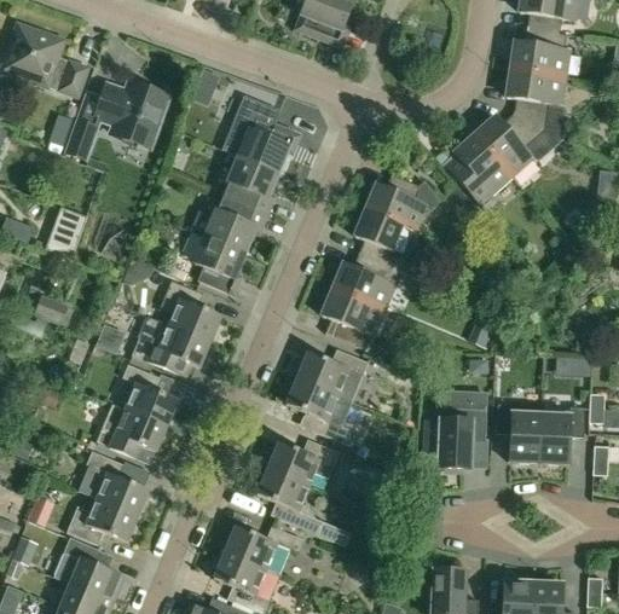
[(242,12),(246,3),(239,0),(237,0),(233,9),(242,12)]
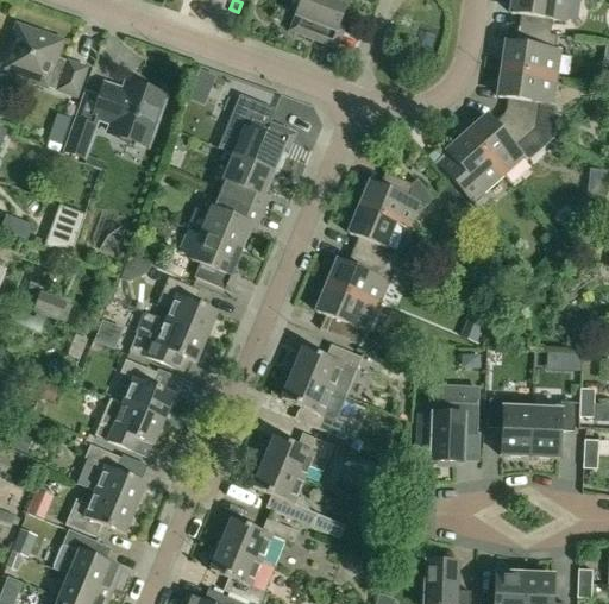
[(301,0),(290,27),(336,45),(341,30),(336,27),(345,4),(337,0),(301,0)]
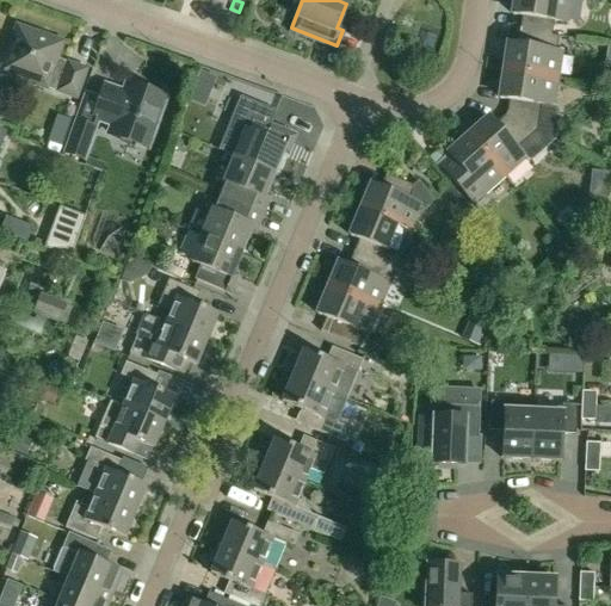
[(522,12),(519,26),(551,31),(554,17),(567,19),(569,0),(513,0),(512,11),(522,12)]
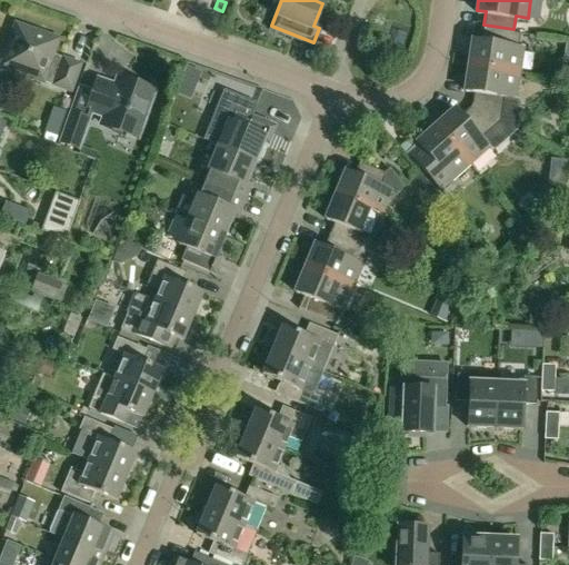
[(52,51),(58,37),(16,21),(1,63),(71,88),(81,61),(52,51)]
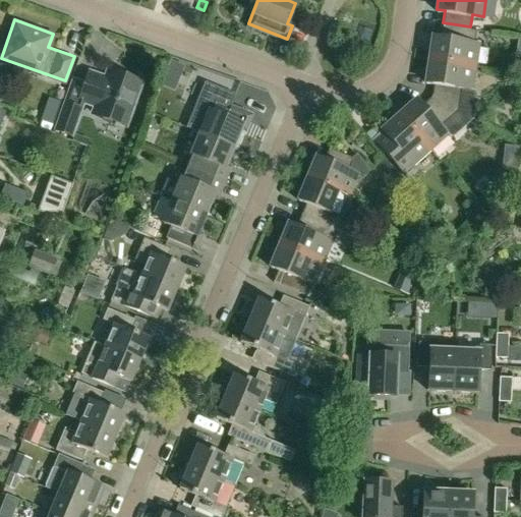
[(433,34),(429,57),(476,64),(479,41),(474,40),(476,27),(470,26),(443,22),(441,35),(433,34)]
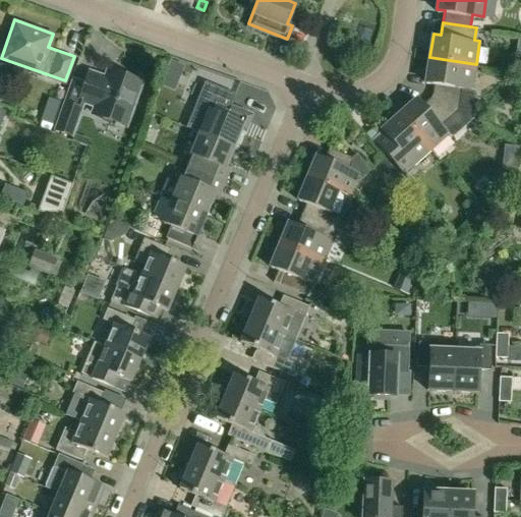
[(165,73),(176,78),(182,62),(172,57),(165,73)]
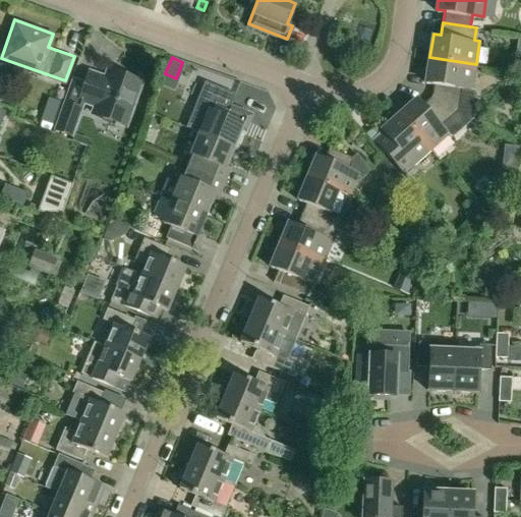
[(472,87),(476,64),(429,57),(425,80),(433,82),(431,95),(473,116),(476,92),(474,87),(472,87)]
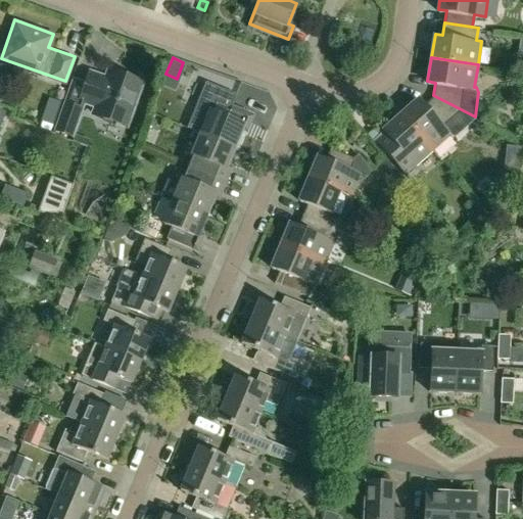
[(81,97),(86,99),(96,103),(94,111),(126,123),(141,80),(109,68),(106,77),(90,71),(87,81),(81,97)]
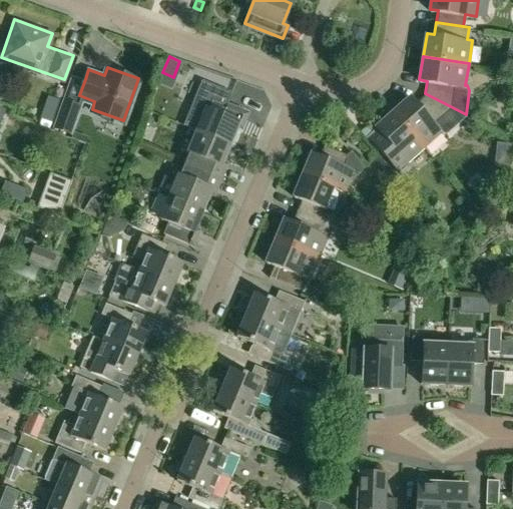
[(183,122),(197,128),(230,142),(238,121),(243,123),(248,110),(226,101),(231,90),(202,78),(191,102),(183,122)]
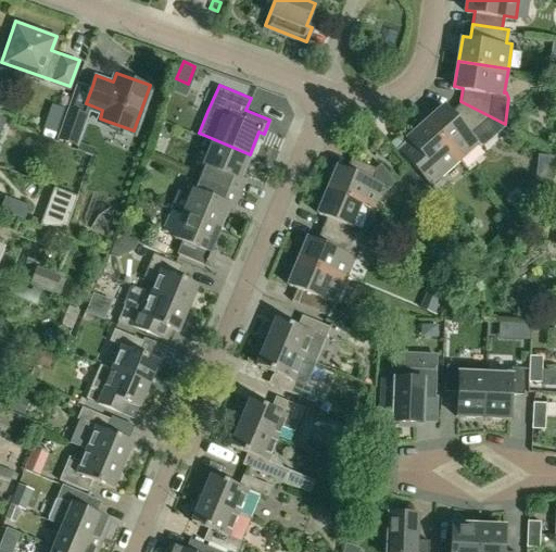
[(427,120),(459,158),(478,141),(479,142),(484,142),(505,124),(460,101),(451,110),(445,103),(427,120)]
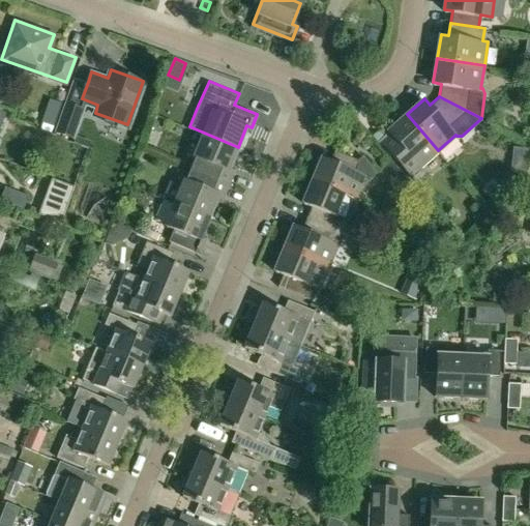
[(66,98),(56,129),(75,137),(85,105),(66,98)]
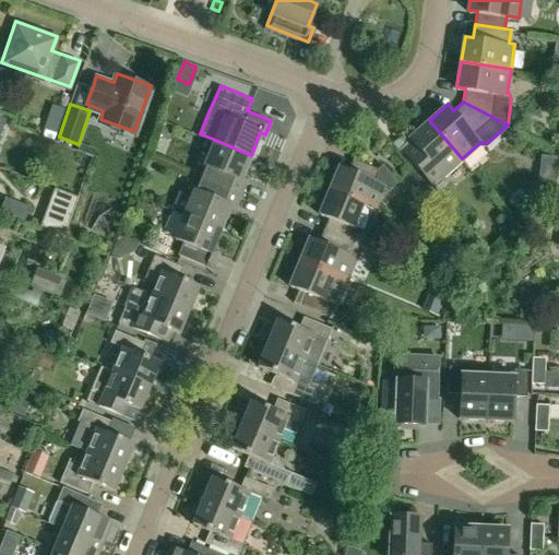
[(62,119),(49,114),(45,126),(58,131),(62,119)]
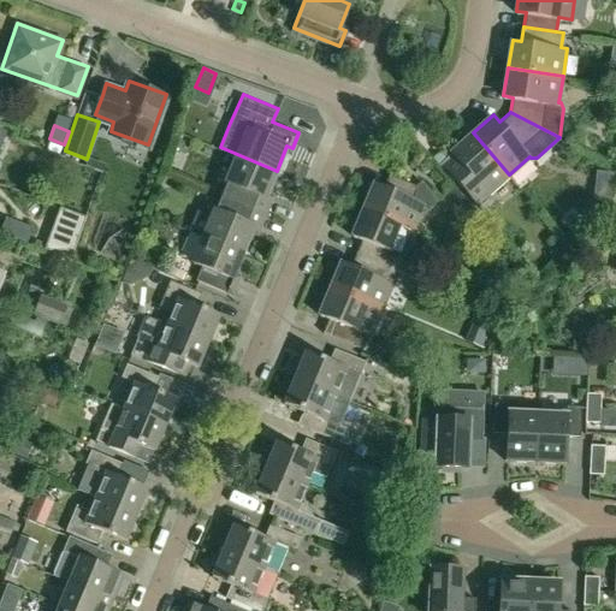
[(509,175),(473,132),(451,152),(457,159),(446,168),(479,205),(491,195),(489,193),(509,175)]
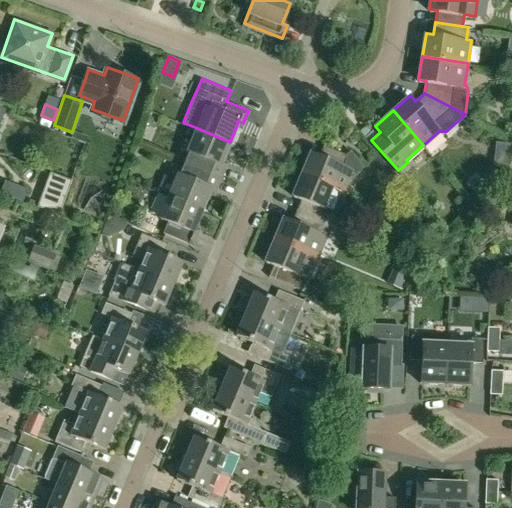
[(198,167),(220,177),(226,164),(221,162),(230,142),(197,128),(184,157),(199,164),(198,167)]
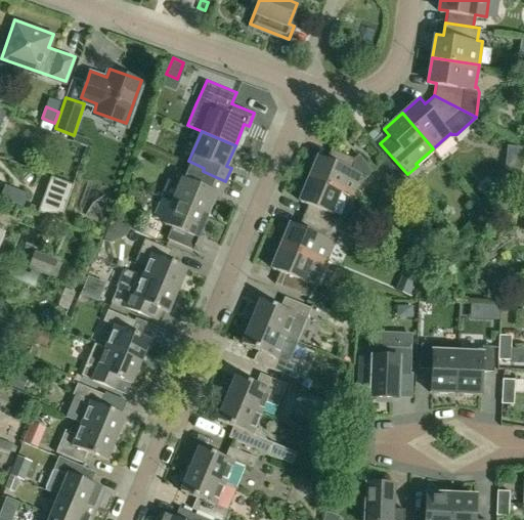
[(309,177),(353,195),(361,175),(364,177),(374,168),(359,152),(354,156),(331,146),(326,158),(318,155),(309,177)]
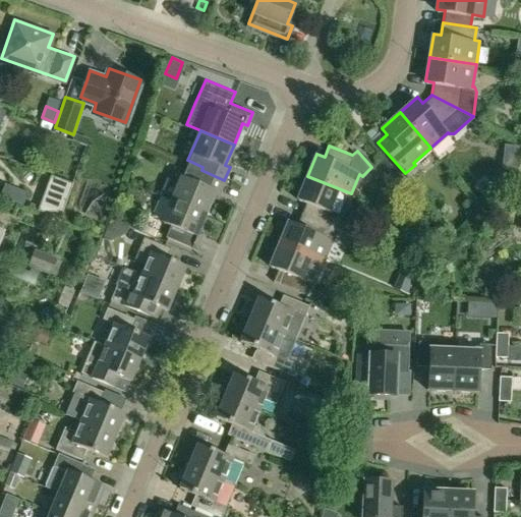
[(379,164),(387,173),(394,166),(386,158),(379,164)]
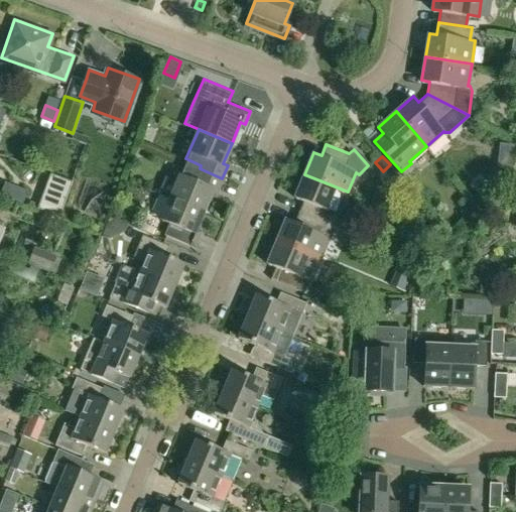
[(158,192),(170,197),(170,196),(204,210),(213,189),(217,192),(222,178),(200,168),(198,172),(182,166),(177,179),(165,174),(158,192)]
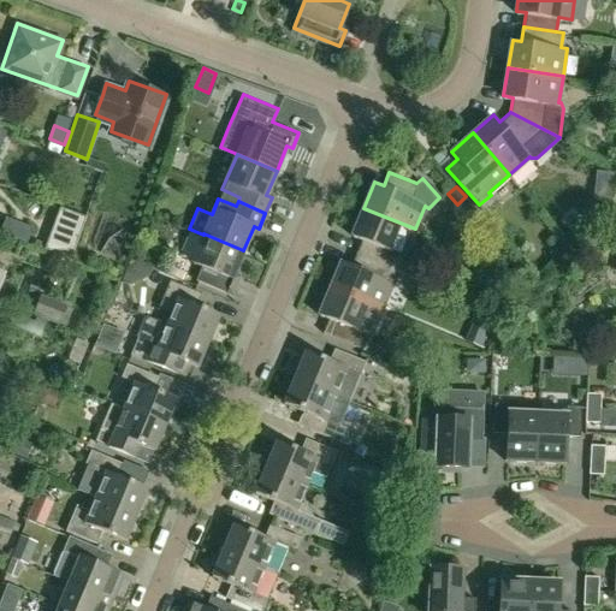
[(59,205),(45,247),(70,256),(86,214),(59,205)]
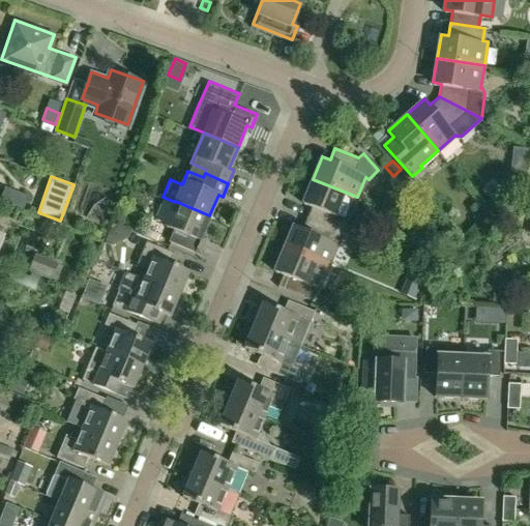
[(343,231),(357,197),(313,179),(303,201),(312,204),(306,216),(343,231)]
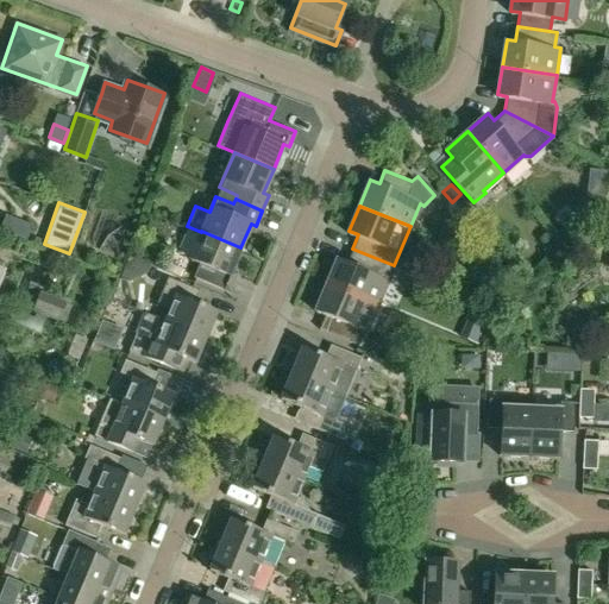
[(201,231),(201,232),(190,257),(200,260),(194,275),(230,289),(236,274),(231,272),(240,247),(201,231)]
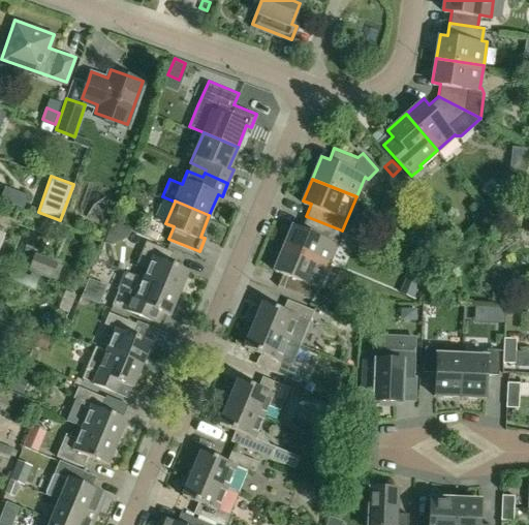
[(342,230),(306,216),(301,227),(293,224),(284,246),(328,265),(342,230)]
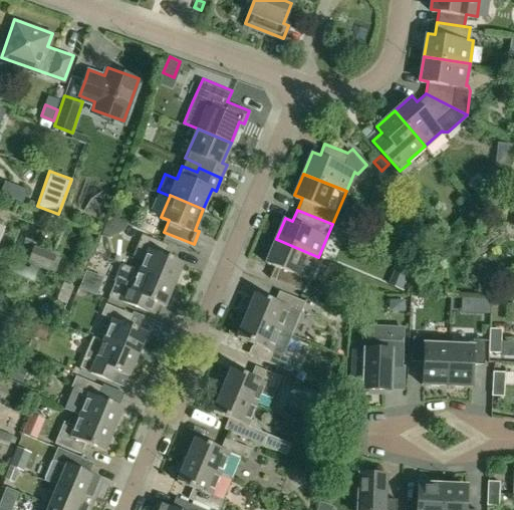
[(140,269),(175,283),(184,261),(164,253),(168,243),(142,232),(133,254),(145,258),(140,269)]
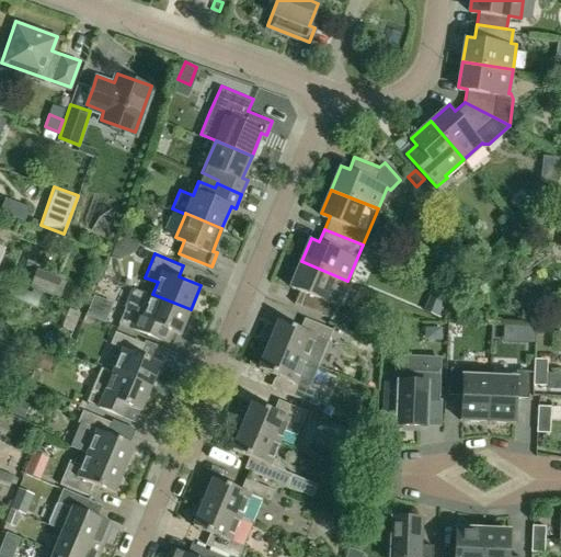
[(338,305),(347,281),(301,261),(292,285),(299,288),(294,300),(331,316),(336,304),(338,305)]
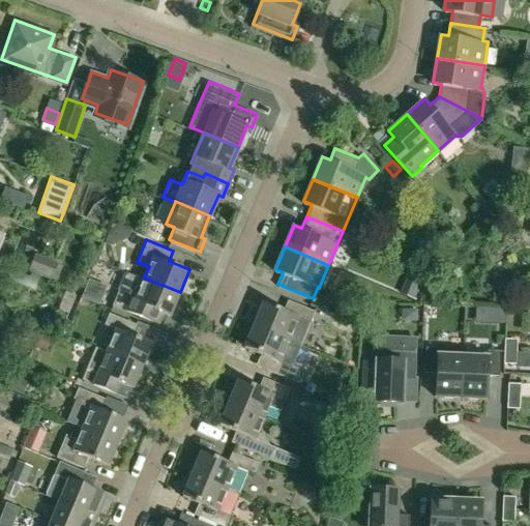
[(58,260),(35,252),(28,269),(51,278),(58,260)]
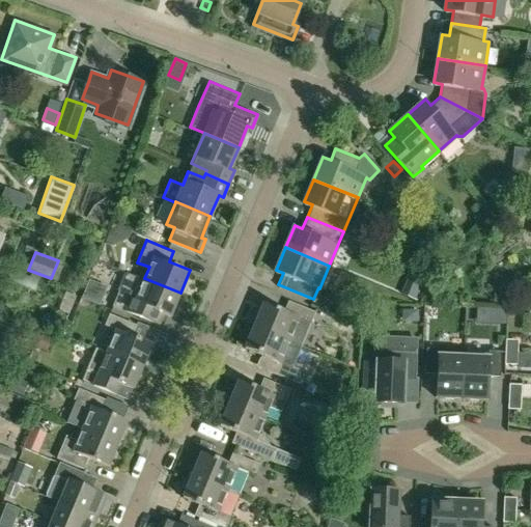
[(35,290),(39,278),(14,268),(7,278),(35,290)]
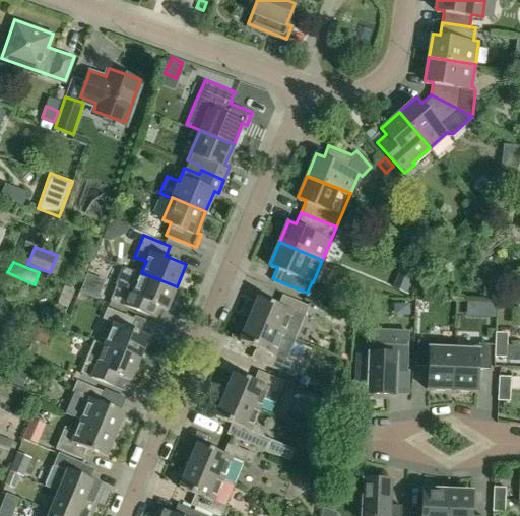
[(168,309),(177,286),(141,272),(124,265),(119,278),(111,298),(159,318),(164,307),(168,309)]
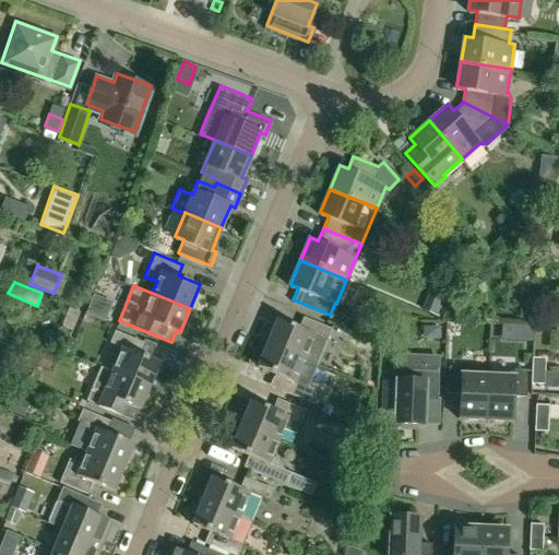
[(430,296),(425,308),(440,314),(445,302),(430,296)]
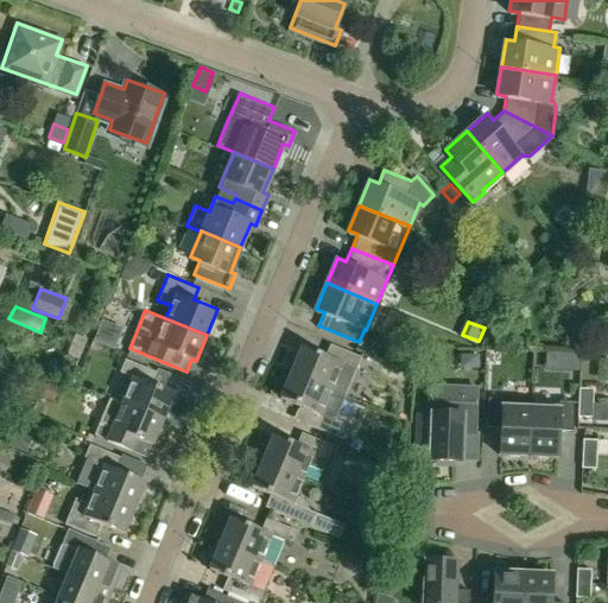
[(301,344),(291,369),(344,392),(361,354),(330,341),(324,354),(301,344)]
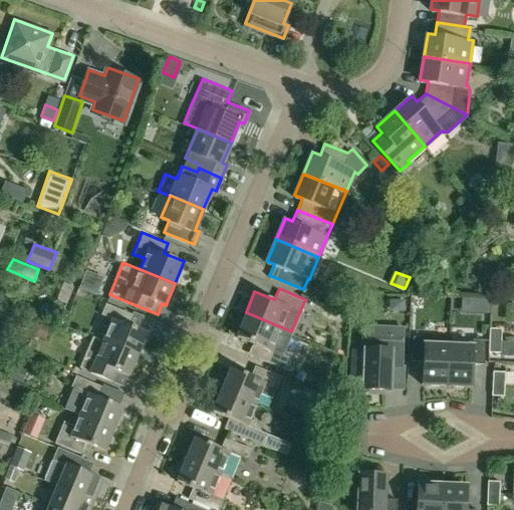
[(481,310),(490,311),(491,296),(482,295),(481,310)]
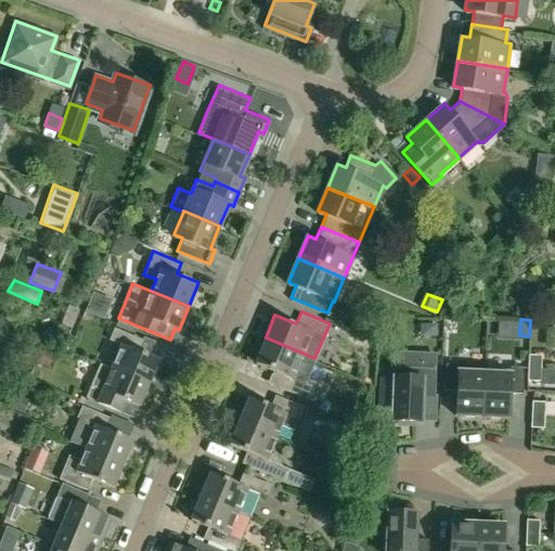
[(112,366),(150,381),(159,358),(138,349),(143,337),(115,325),(110,337),(121,343),(112,366)]
